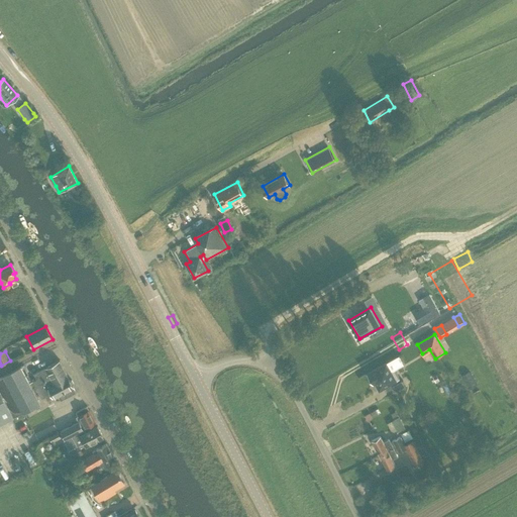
[(387,362),(368,374),(374,384),(375,384),(379,391),(397,381),(397,380),(400,378),(395,370),(404,365),(398,355),(387,362)]
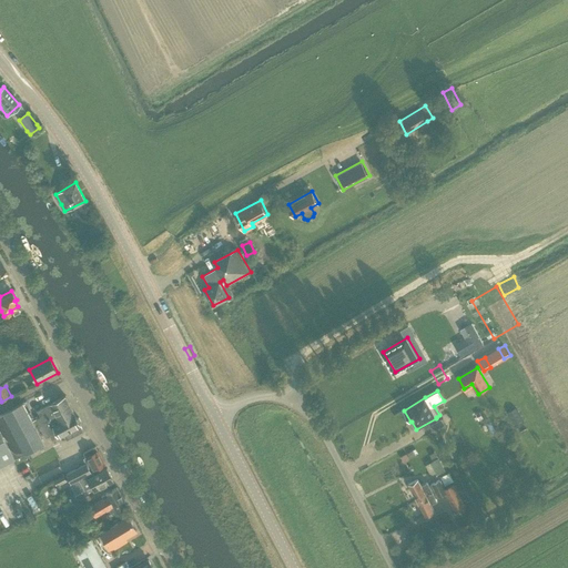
[(37,418),(41,428),(73,412),(66,396),(38,411),(40,417),(37,418)]
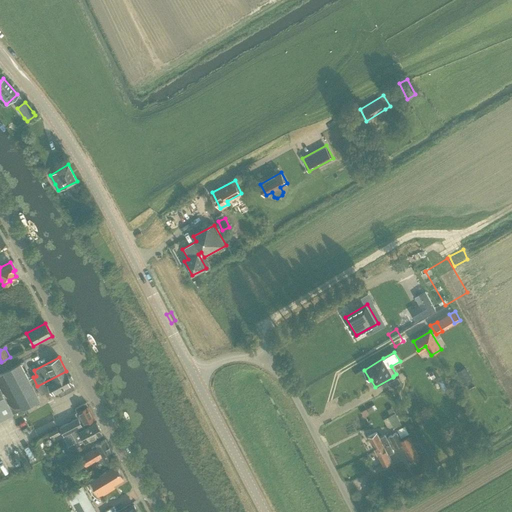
[(1,365),(5,371),(14,366),(11,360),(1,365)]
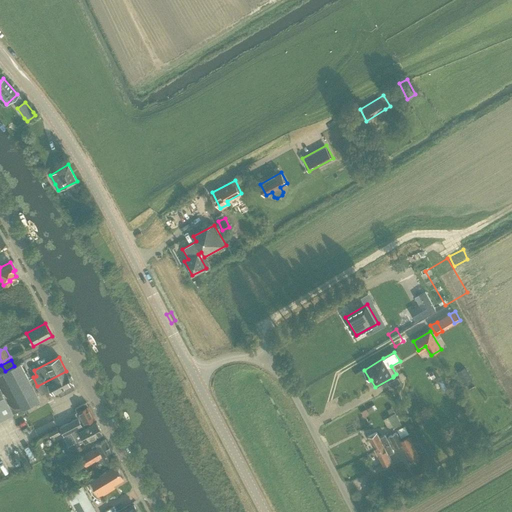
[(0,420),(40,399),(21,363),(14,366),(5,371),(0,373),(0,420)]
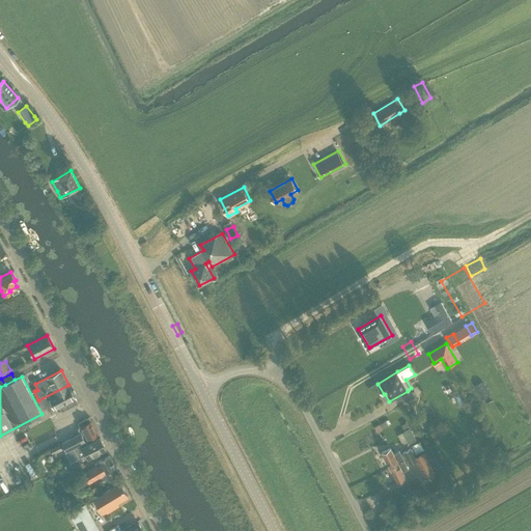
[(78,402),(68,385),(38,400),(43,409),(47,407),(49,410),(60,404),(63,411),(78,402)]
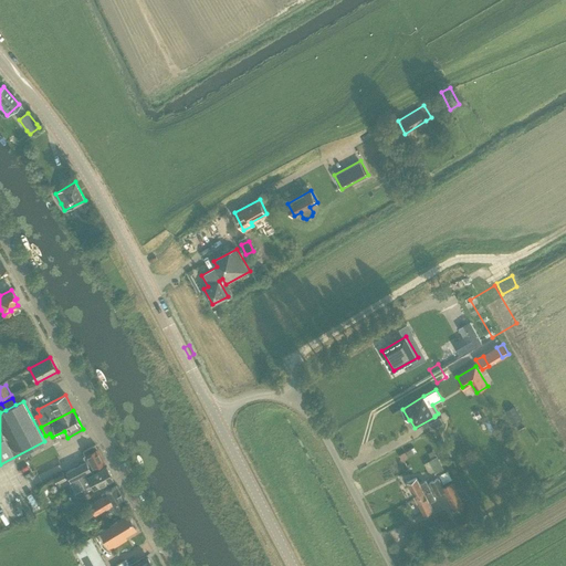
[(440,417),(429,423),(432,429),(443,422),(440,417)]
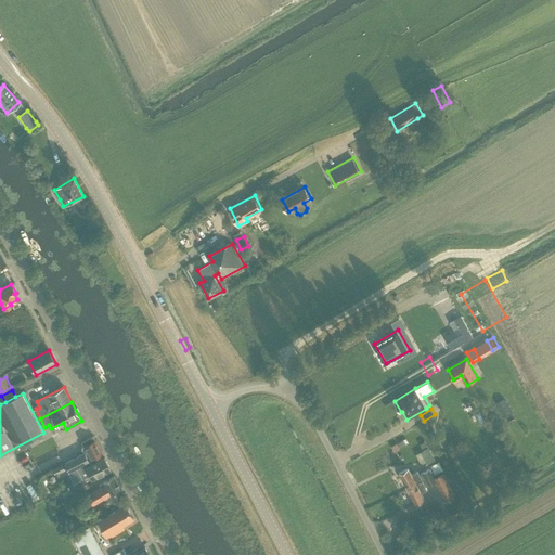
[(26,442),(35,460),(38,465),(60,453),(48,431),(26,442)]
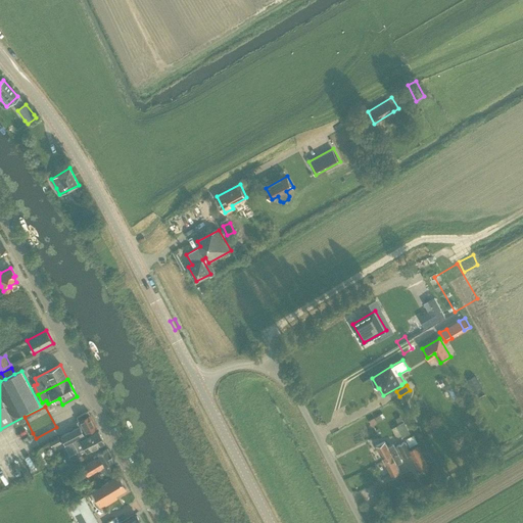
[(65,444),(68,442),(76,439),(84,434),(97,428),(89,411),(77,417),(79,420),(77,421),(80,427),(61,436),(65,444)]
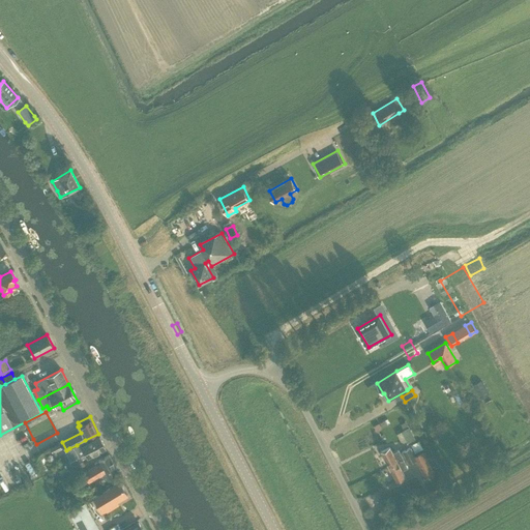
[(402,432),(408,443),(415,439),(409,428),(406,421),(401,423),(404,430),(402,432)]
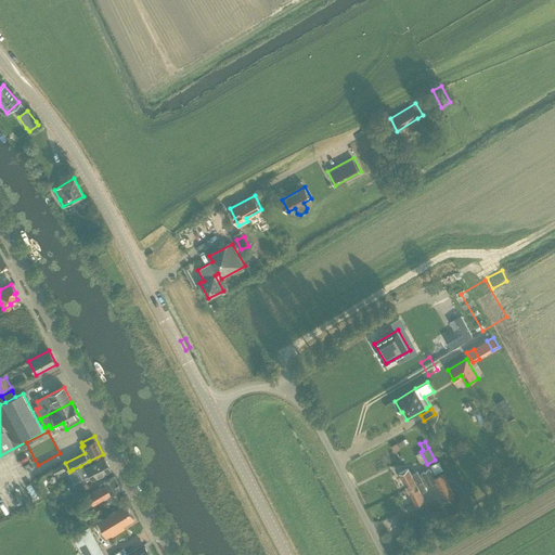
[(104,457),(92,463),(89,461),(80,466),(73,469),(78,480),(82,477),(84,478),(90,475),(92,478),(111,469),(104,457)]
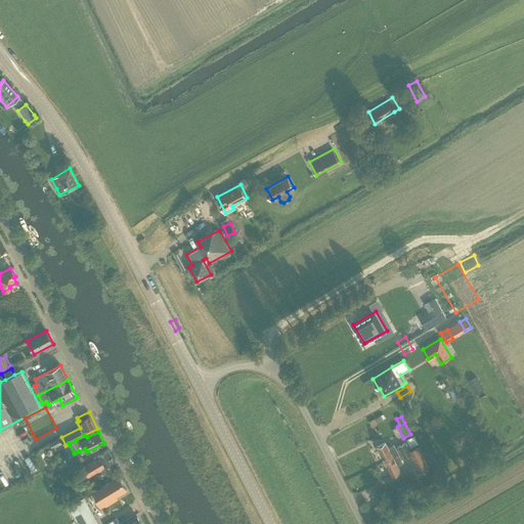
[(410,447),(418,444),(415,436),(406,440),(410,447)]
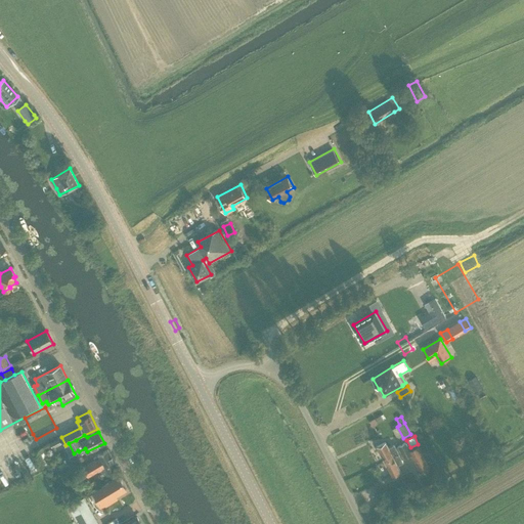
[(59,438),(50,443),(53,448),(62,443),(59,438)]
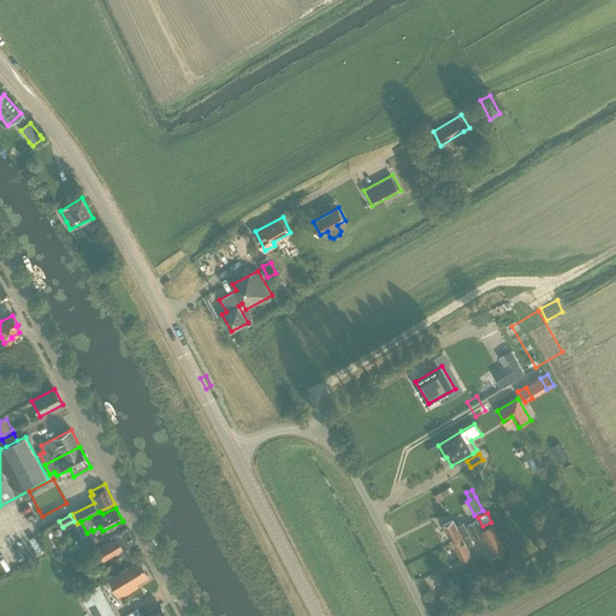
[(478,520),(466,527),(463,523),(457,527),(454,520),(444,525),(452,542),(481,528),(478,520)]
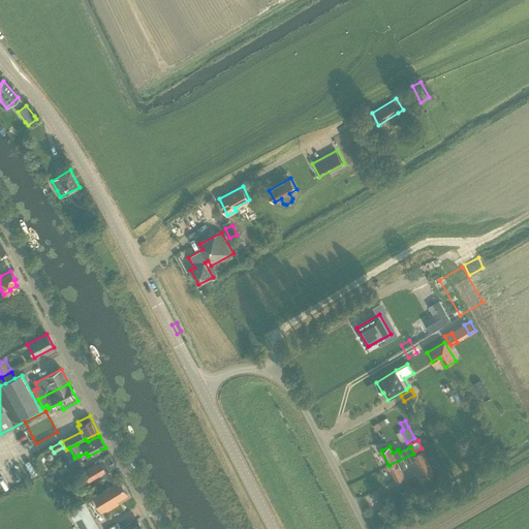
[(406,464),(415,459),(424,474),(432,470),(423,450),(414,455),(413,454),(389,465),(396,480),(404,475),(401,470),(407,467),(406,464)]
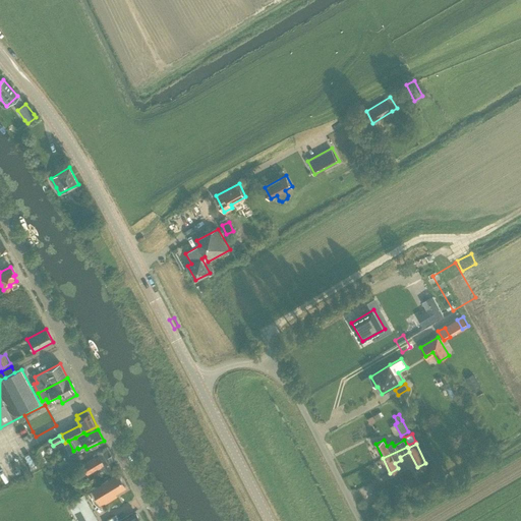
[(99,468),(102,474),(118,465),(108,447),(94,454),(96,458),(78,467),(83,476),(99,468)]
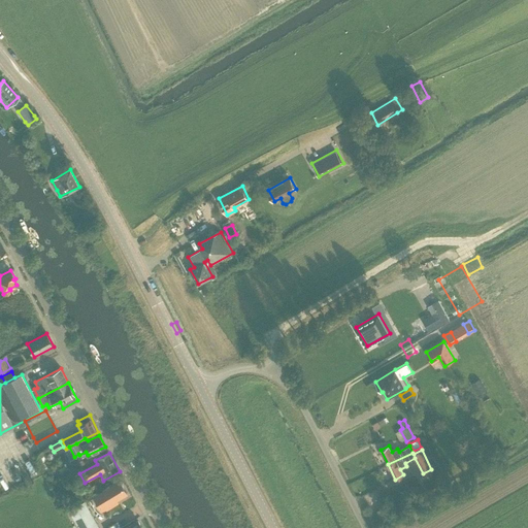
[(80,455),(67,463),(71,470),(85,463),(80,455)]
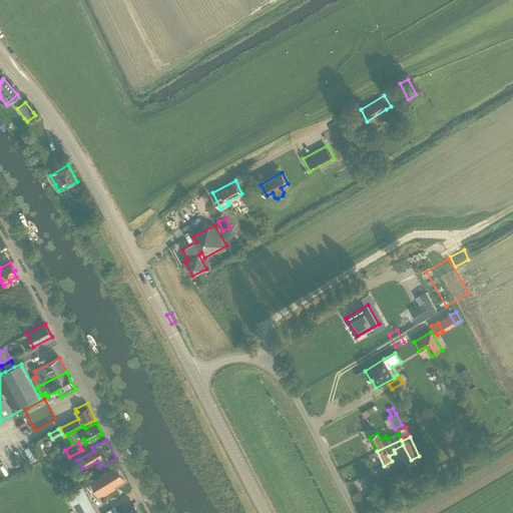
[(52,453),(49,456),(58,466),(65,459),(60,454),(56,457),(52,453)]
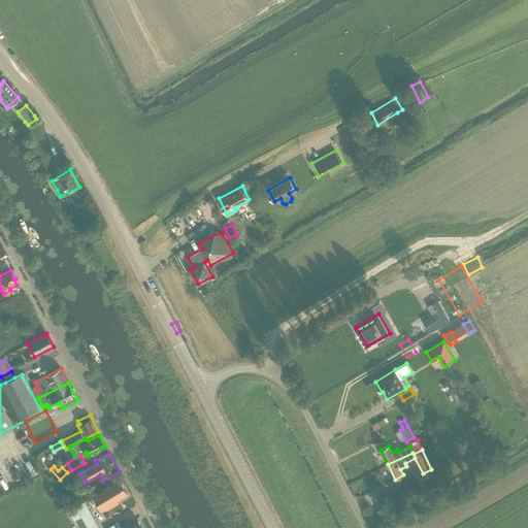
[(94,495),(94,496),(103,512),(116,504),(114,501),(127,493),(120,481),(94,495)]
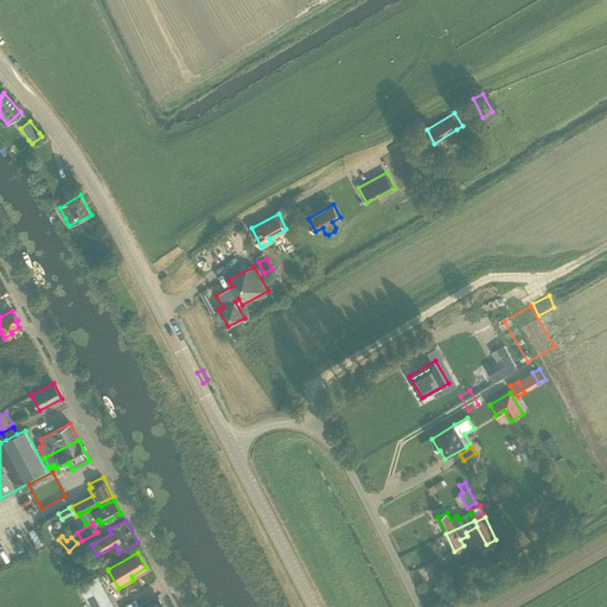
[(492,564),(496,570),(503,567),(502,567),(499,561),(492,564)]
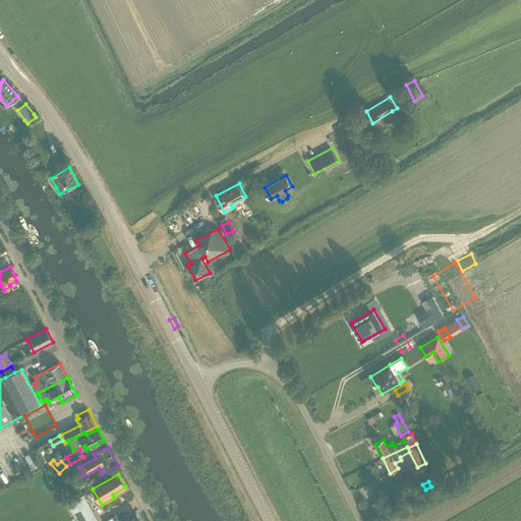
[(78,520),(98,520),(83,495),(68,503),(78,520)]
